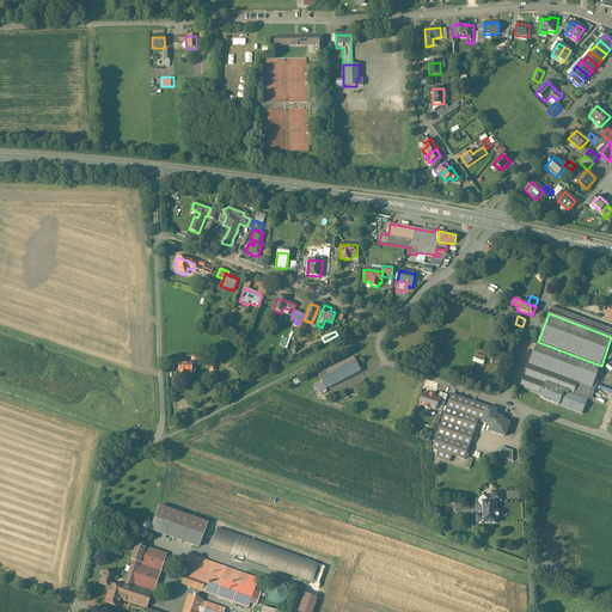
[(601,366),(538,342),(528,365),(571,380),(574,375),(579,378),(574,393),(588,399),(601,366)]
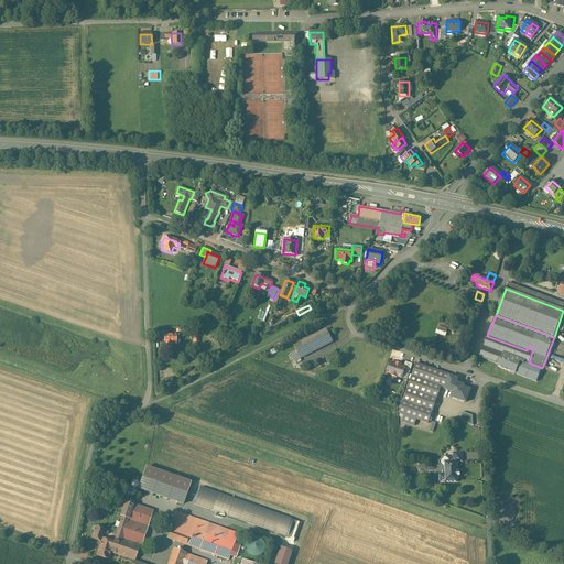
[(445,337),(447,329),(437,326),(433,343),(435,344),(436,338),(440,339),(441,336),(445,337)]
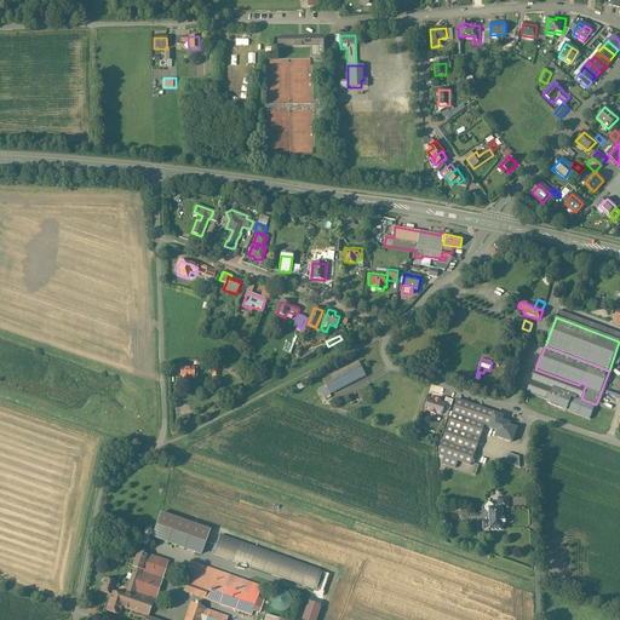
[(359,362),(331,377),(338,391),(366,377),(359,362)]
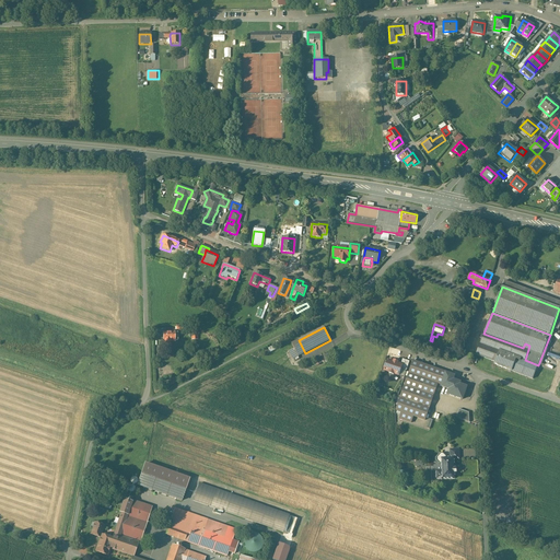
[(174,333),(163,333),(163,342),(164,347),(168,347),(168,342),(174,342),(174,333)]
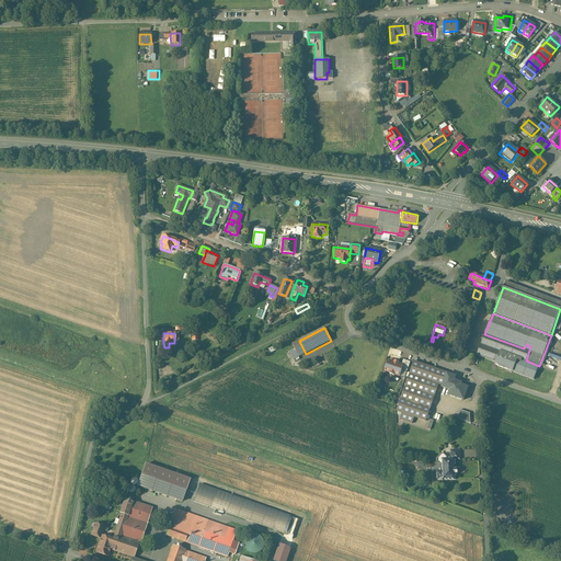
[(524,348),(484,334),(477,355),(495,362),(500,352),(517,358),(525,362),(526,361),(530,346),(526,344),(524,348)]
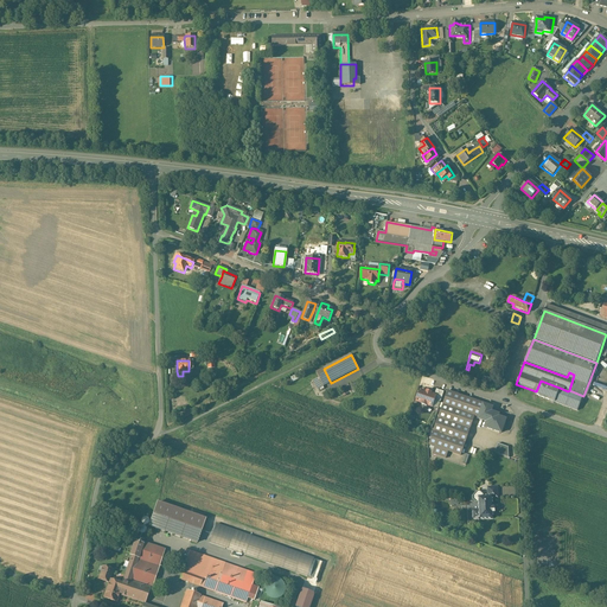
[(324,369),(317,374),(323,387),(324,387),(331,383),(324,369)]
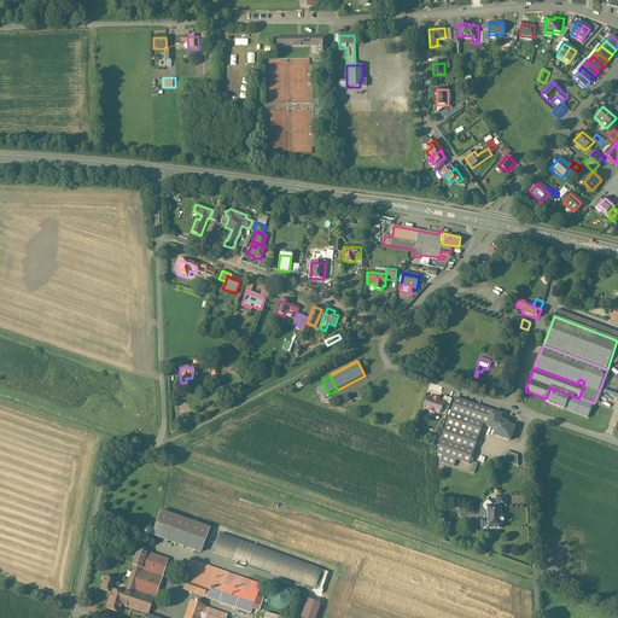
[(570,395),(551,388),(546,398),(546,401),(551,404),(565,409),(570,395)]
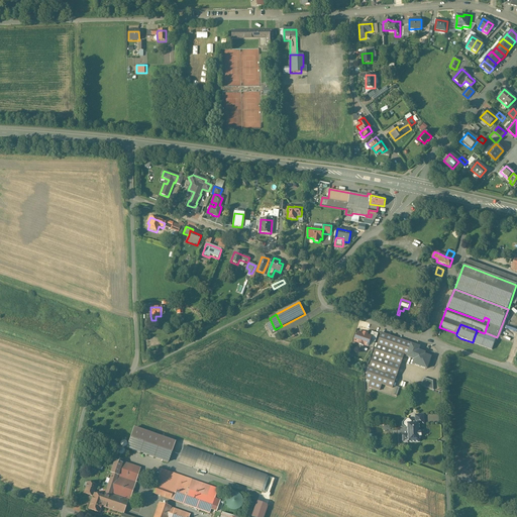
[(484,333),(477,330),(473,342),(492,349),(495,341),(497,337),(485,332),(484,333)]
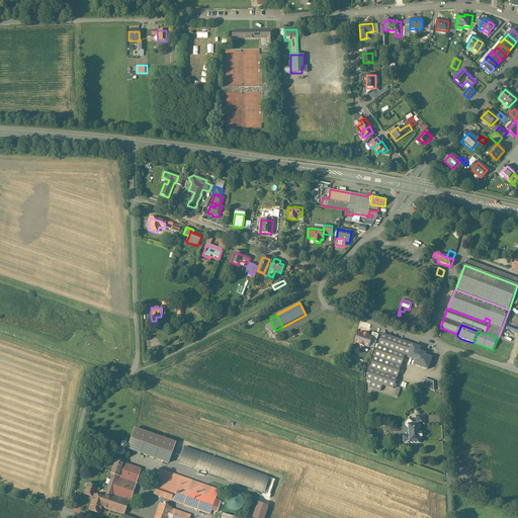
[(378,335),(372,332),(370,337),(372,338),(370,341),(375,343),(378,335)]
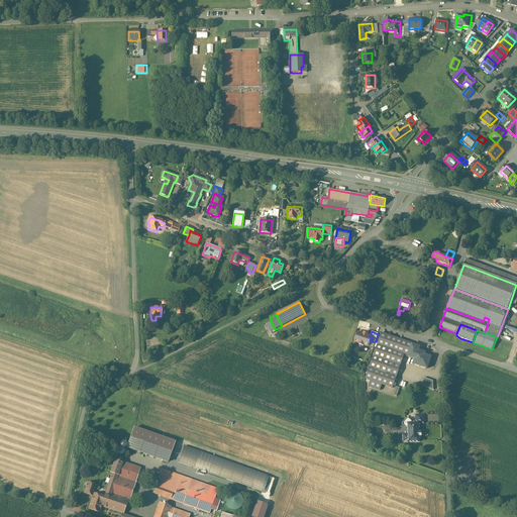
[(370,336),(357,332),(354,342),(359,343),(359,344),(363,345),(364,345),(368,346),(370,340),(372,337),(370,336)]
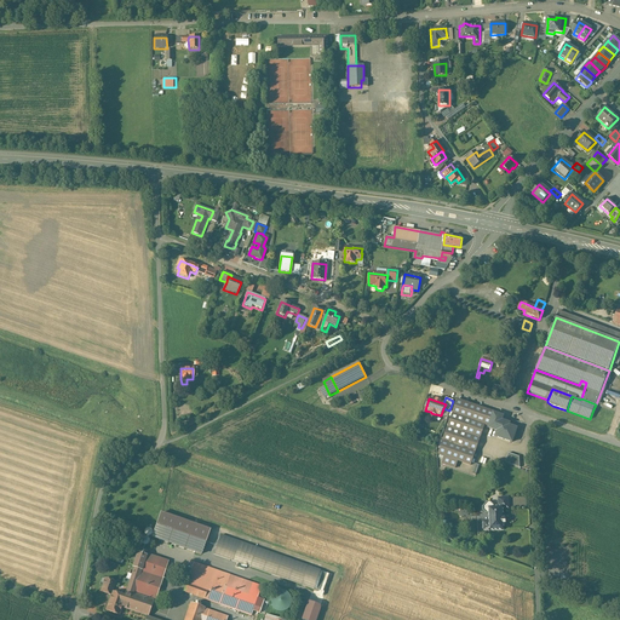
[(494,413),(458,400),(453,414),(484,425),(489,426),(494,413)]
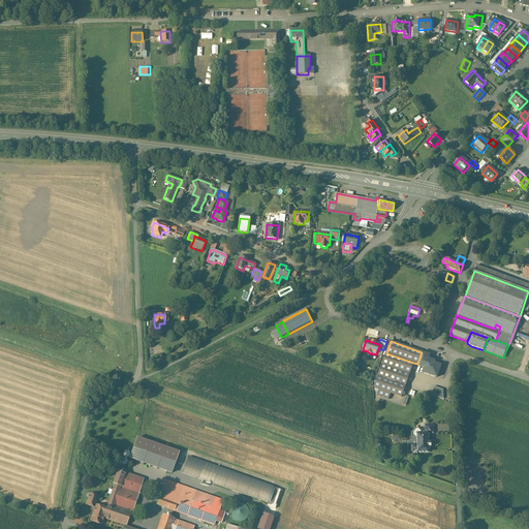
[(429,355),(422,352),(417,364),(416,365),(424,368),(423,372),(437,377),(438,373),(441,366),(434,363),(435,362),(428,359),(429,355)]
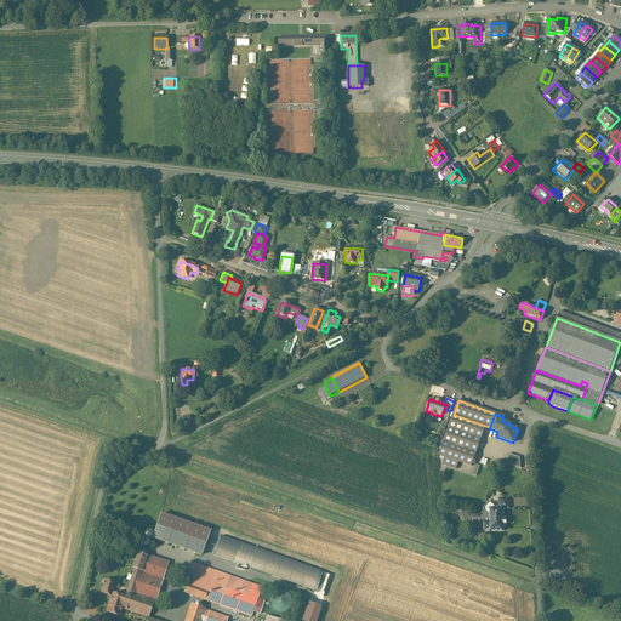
[(485,426),(454,415),(444,442),(476,454),(485,426)]
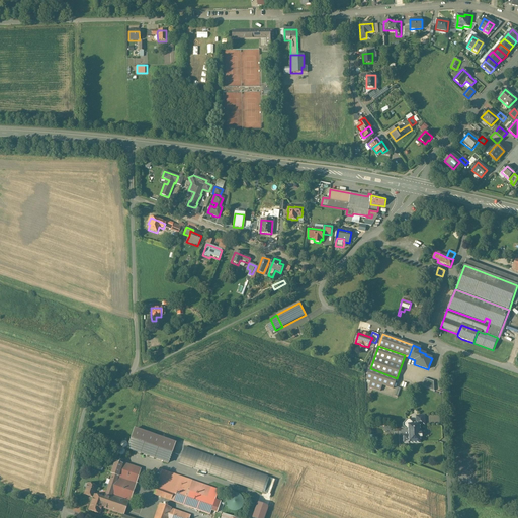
[(397,378),(370,368),(366,379),(371,381),(369,387),(380,392),(382,385),(393,389),(397,378)]
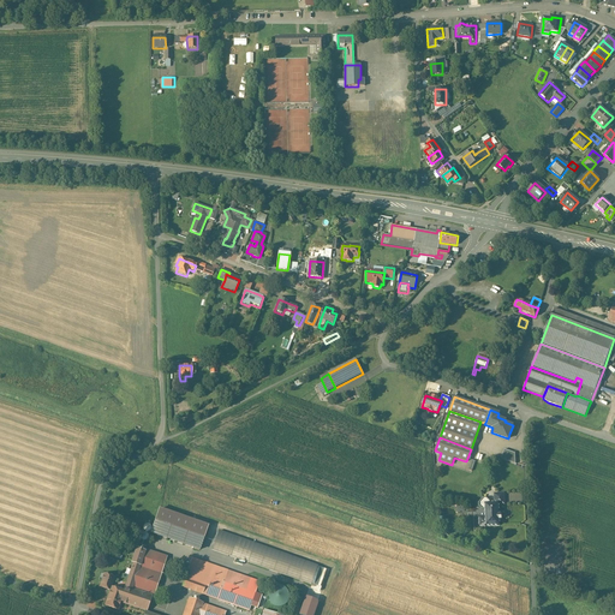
[(508,451),(505,449),(501,459),(511,463),(515,464),(515,453),(509,452),(508,451)]
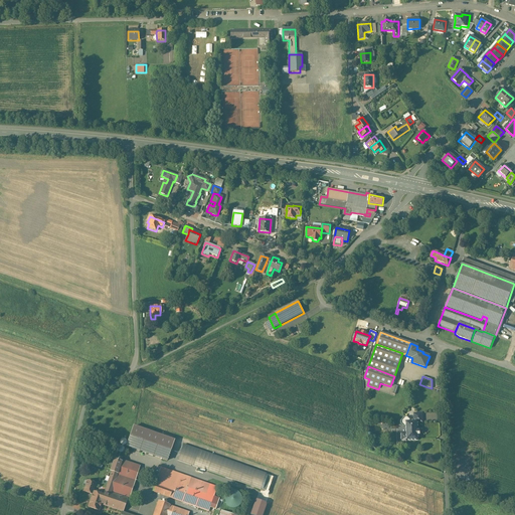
[(421,413),(413,413),(414,422),(417,422),(422,422),(421,413)]
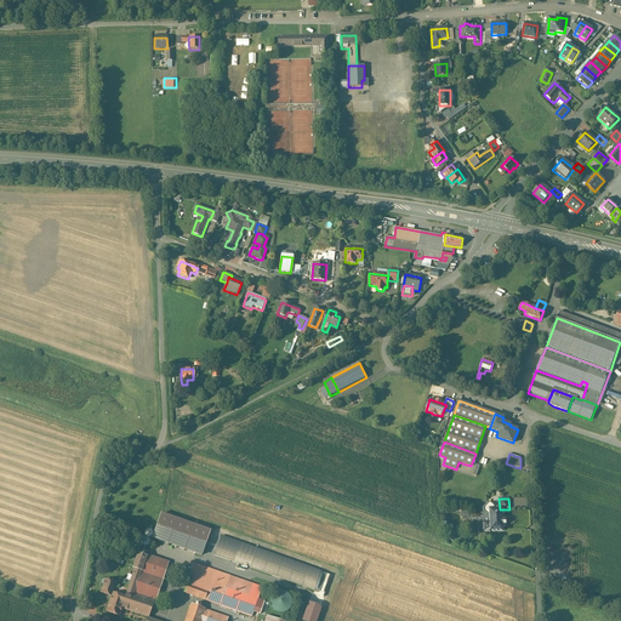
[(495,507),(491,503),(488,503),(484,508),(484,512),(488,514),(490,514),(490,523),(484,523),(484,530),(490,530),(490,531),(505,531),(503,525),(505,525),(505,524),(505,520),(505,519),(503,519),(503,510),(500,510),(495,510),(495,507)]
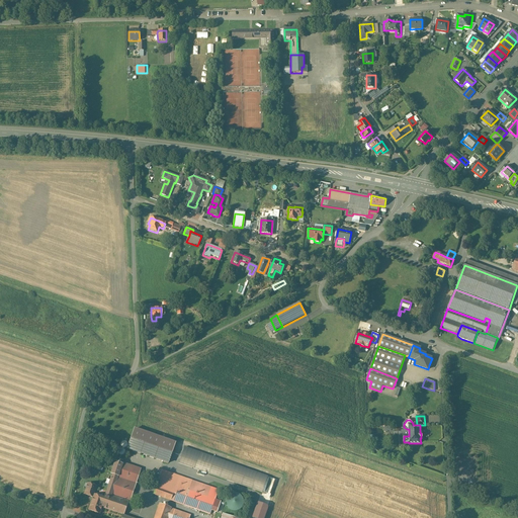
[(175,443),(134,429),(126,449),(168,463),(175,443)]
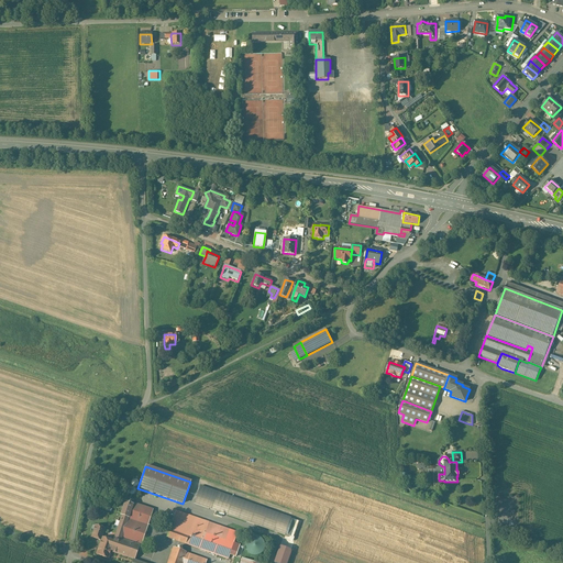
[(122,516),(114,538),(122,540),(120,548),(121,548),(119,555),(133,560),(134,560),(140,544),(141,545),(153,510),(133,503),(132,505),(125,503),(120,516),(122,516)]
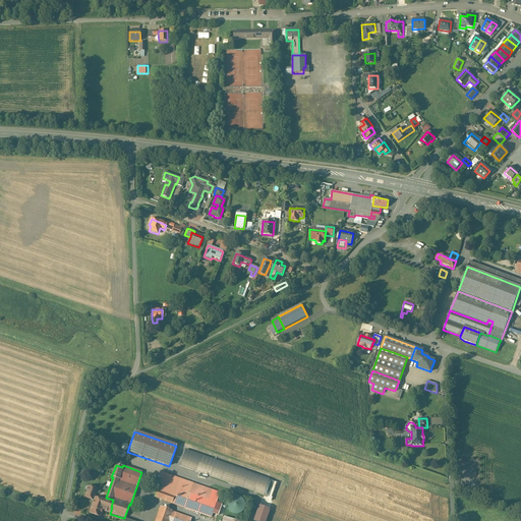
[(220,493),(163,472),(154,498),(161,500),(211,517),(220,493)]
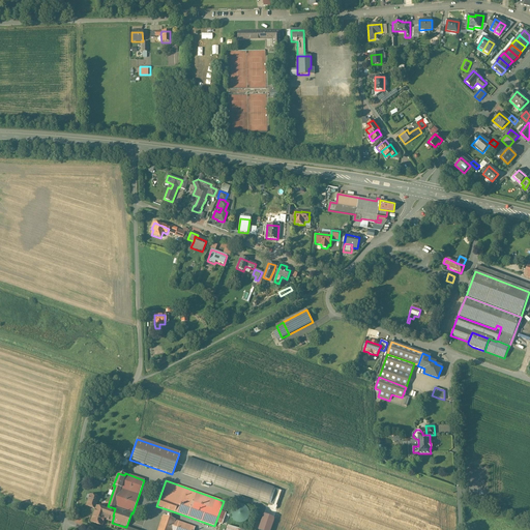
[(106,510),(95,506),(98,498),(91,495),(90,497),(89,499),(89,500),(88,499),(86,506),(95,509),(90,522),(101,526),(104,520),(112,523),(114,516),(113,516),(115,508),(108,506),(106,510)]
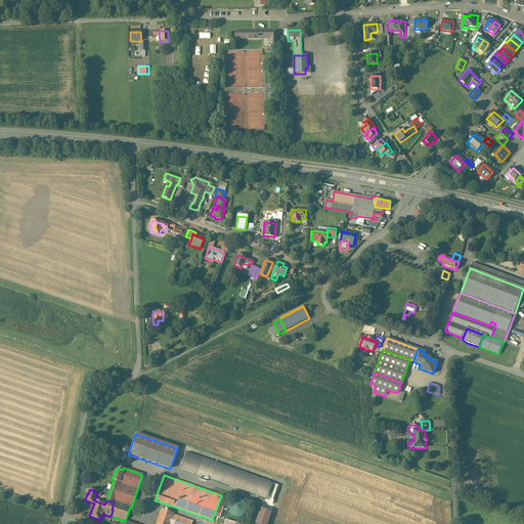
[(248,515),(246,498),(234,499),(234,506),(231,506),(232,517),(248,515)]
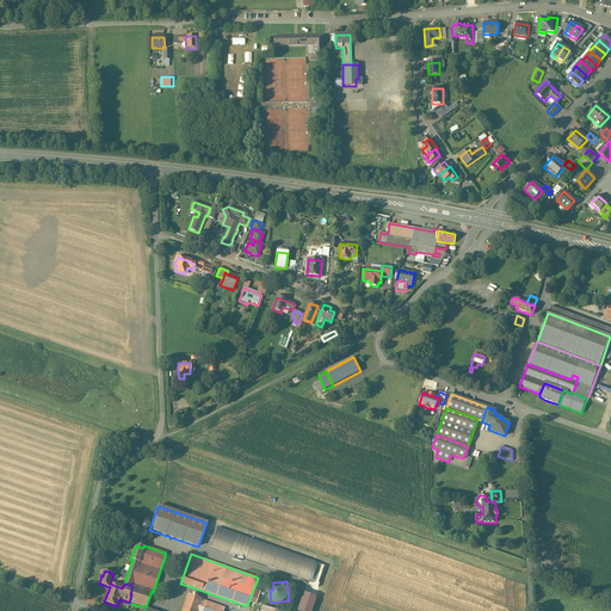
[(202,599),(187,594),(181,610),(197,610),(201,600),(202,599)]
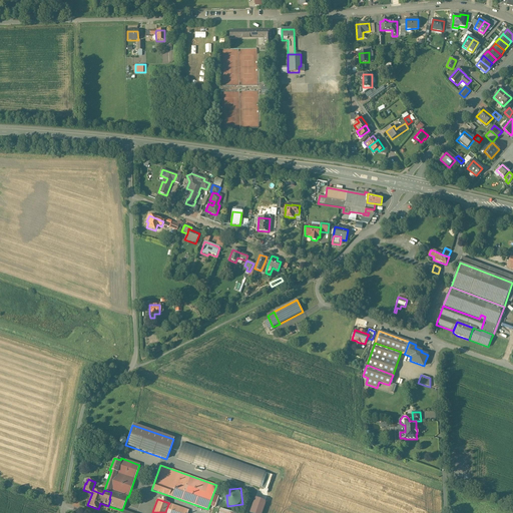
[(186,512),(188,510),(168,504),(165,512),(186,512)]
